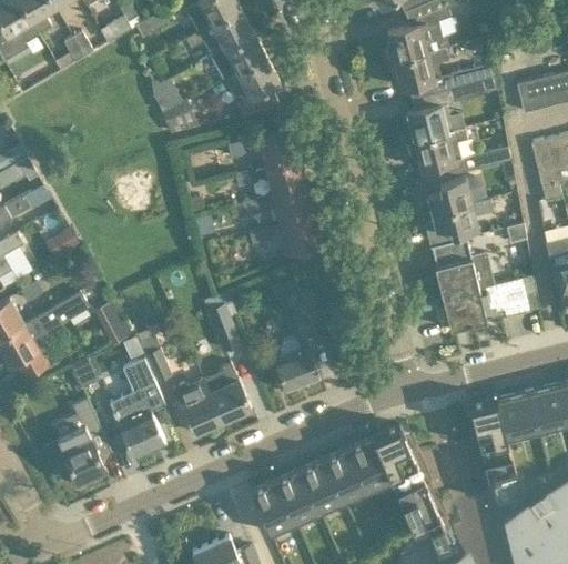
[(0,0),(0,54),(1,57),(0,57),(3,61),(28,48),(26,42),(39,34),(31,21),(18,0),(0,0)]
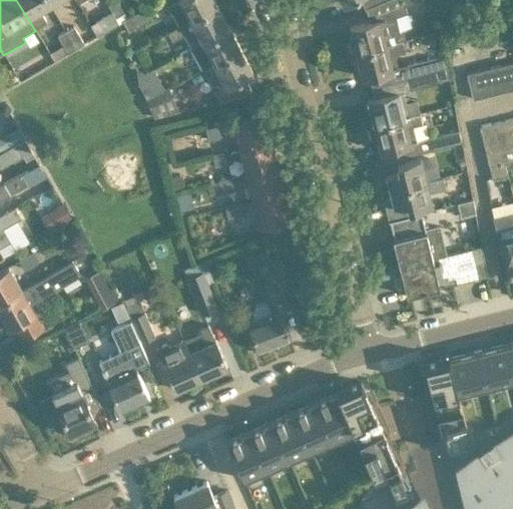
[(45,0),(16,0),(28,19),(35,31),(46,25),(39,13),(49,7),(45,0)]
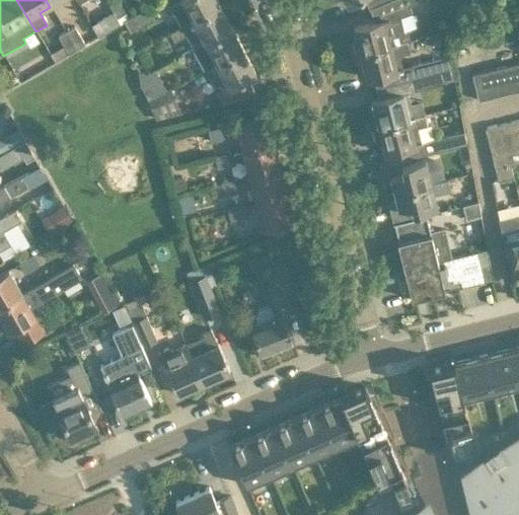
[(181,2),(169,8),(180,29),(193,23),(220,8),(215,0),(179,0),(180,0),(181,2)]
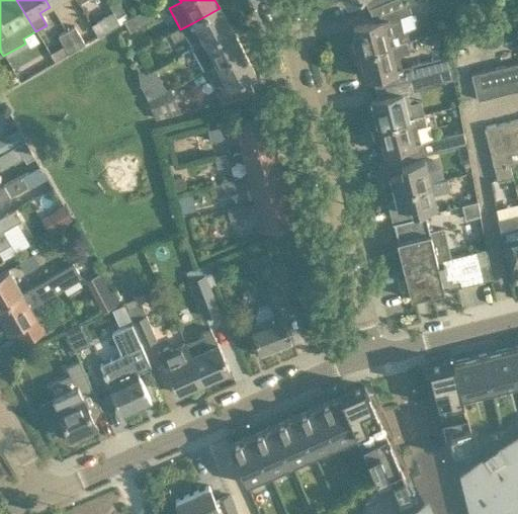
[(359,0),(362,0),(368,11),(391,2),(390,0),(342,0),(347,7),(359,0)]
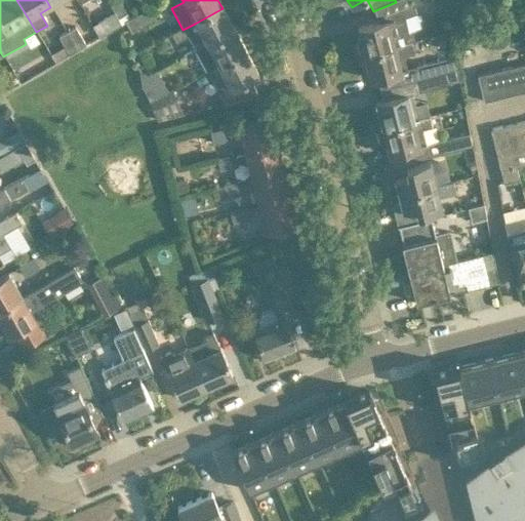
[(358,32),(356,32),(358,41),(356,45),(359,57),(364,56),(400,47),(411,44),(414,44),(411,34),(408,35),(405,21),(403,13),(413,9),(431,1),(430,0),(400,0),(396,2),(373,11),(373,12),(374,12),(379,25),(358,31),(358,32)]
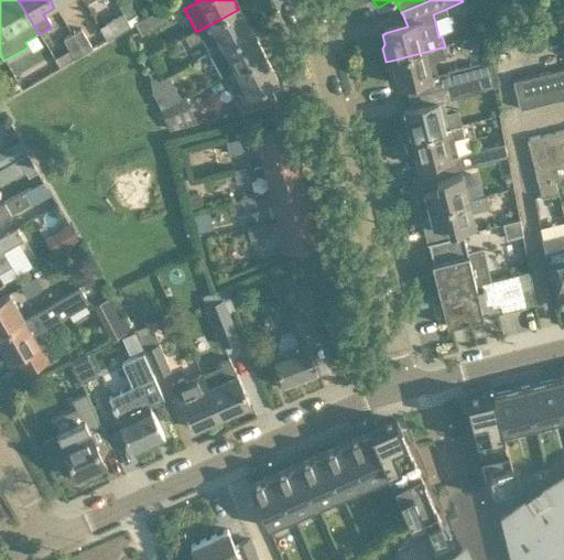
[(129,4),(119,10),(125,18),(130,29),(139,23),(129,4)]
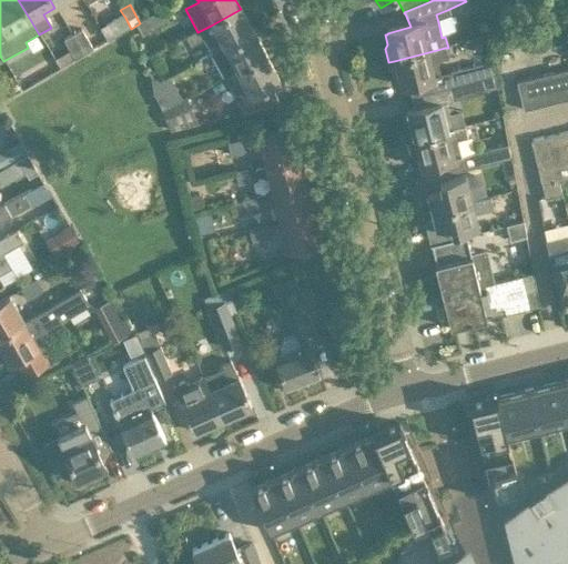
[(198,32),(185,39),(191,48),(203,41),(211,56),(223,49),(253,33),(241,9),(211,26),(198,32)]
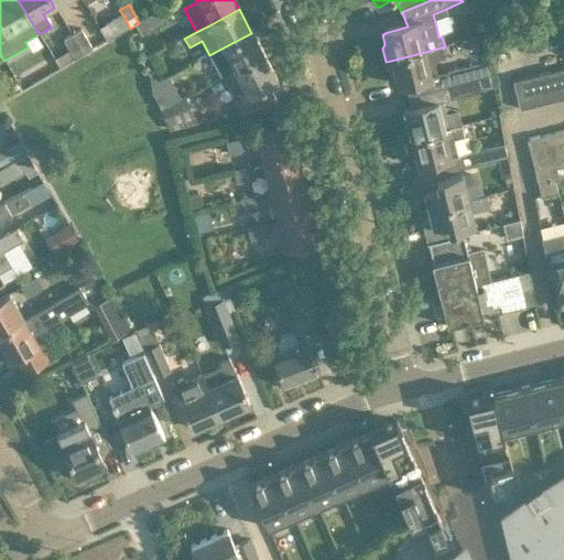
[(139,23),(130,29),(131,30),(134,28),(141,39),(166,24),(160,12),(140,23),(139,23)]
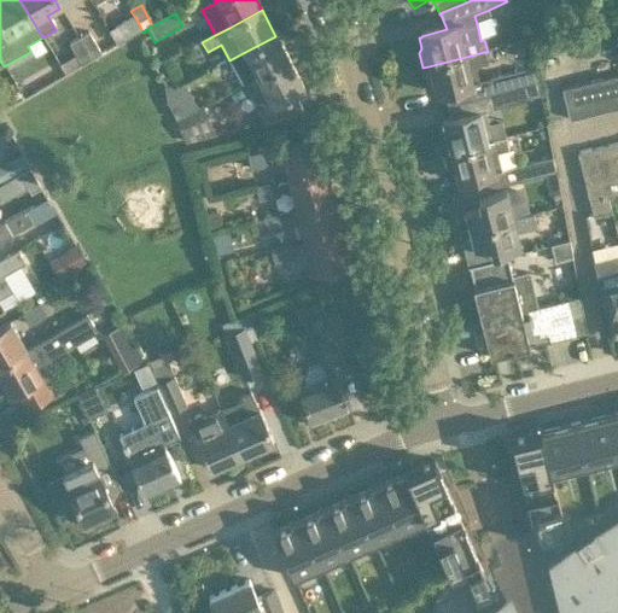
[(136,19),(120,29),(127,42),(132,39),(144,33),(143,31),(136,19)]
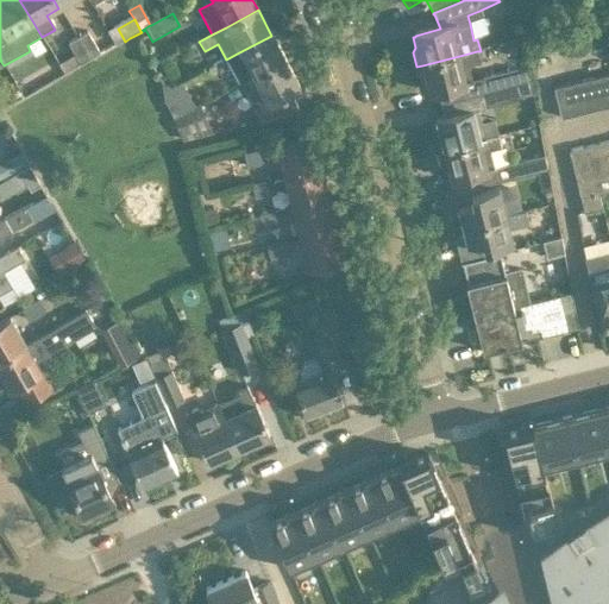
[(87,35),(77,41),(89,61),(89,62),(99,56),(87,35)]
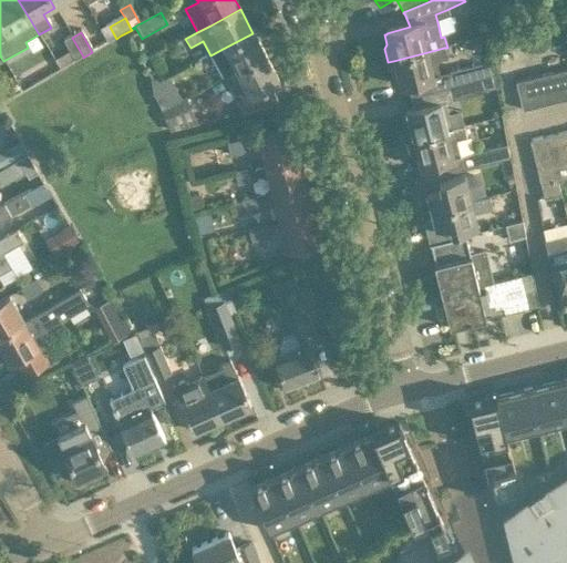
[(223,49),(210,55),(224,80),(266,58),(253,33),(223,49)]
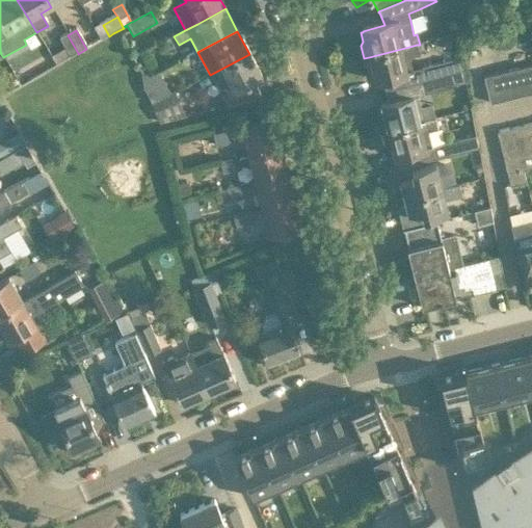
[(68,35),(59,41),(70,59),(78,54),(78,53),(68,35)]
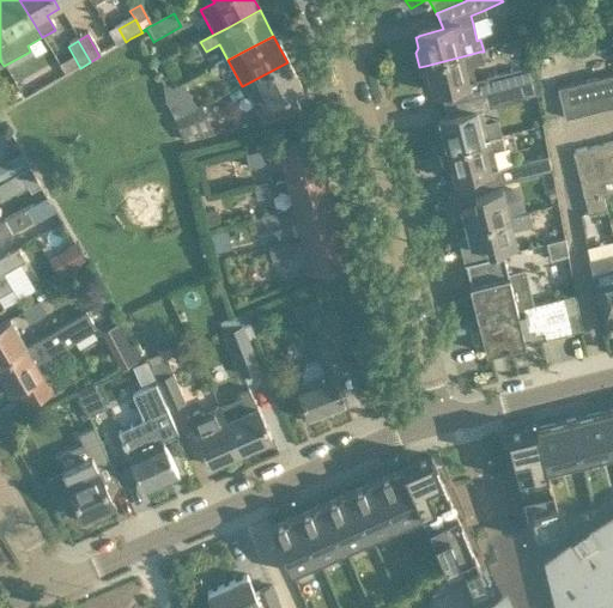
[(432,95),(432,96),(475,85),(472,70),(484,67),(480,52),(467,55),(419,67),(423,81),(428,84),(430,95),(432,95)]
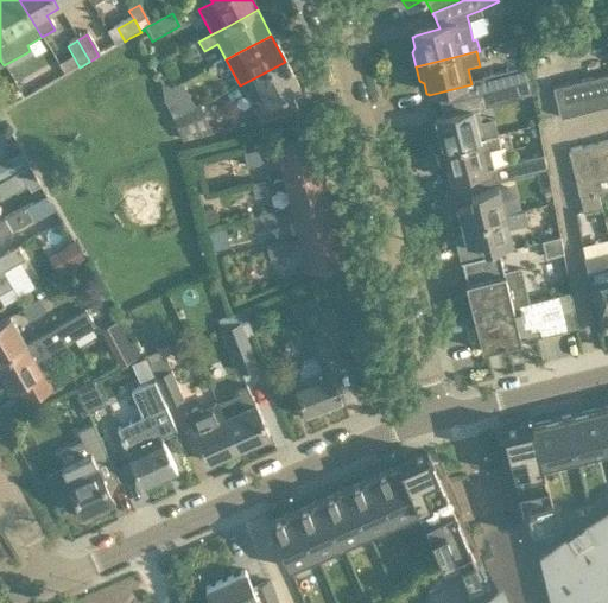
[(240,86),(239,87),(260,125),(299,115),(289,94),(299,88),(285,62),(240,86)]
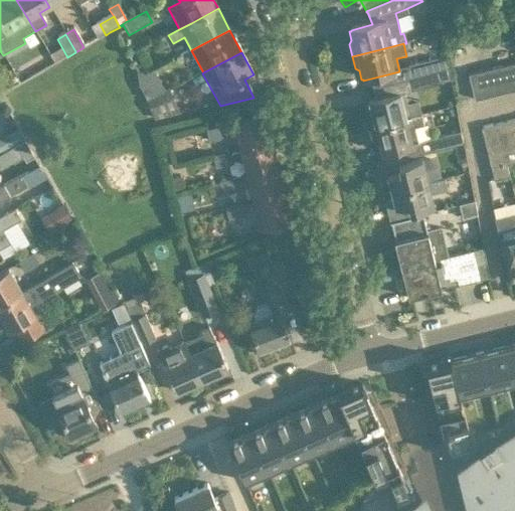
[(448,71),(446,60),(437,63),(437,61),(410,67),(413,79),(438,73),(448,71)]
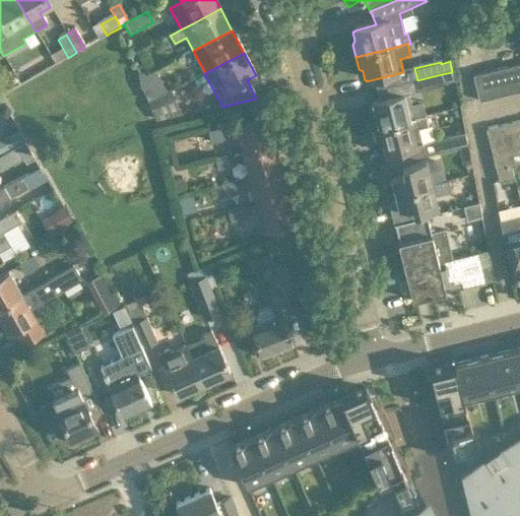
[(519,65),(509,68),(515,93),(519,92),(519,65)]
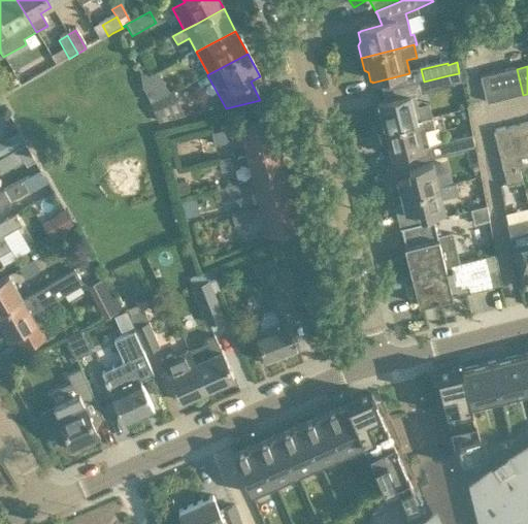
[(512,98),(523,95),(517,69),(504,72),(512,98)]
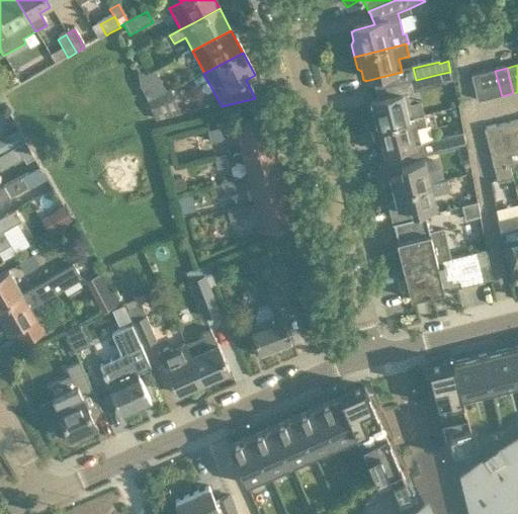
[(490,99),(502,96),(495,71),(483,74),(490,99)]
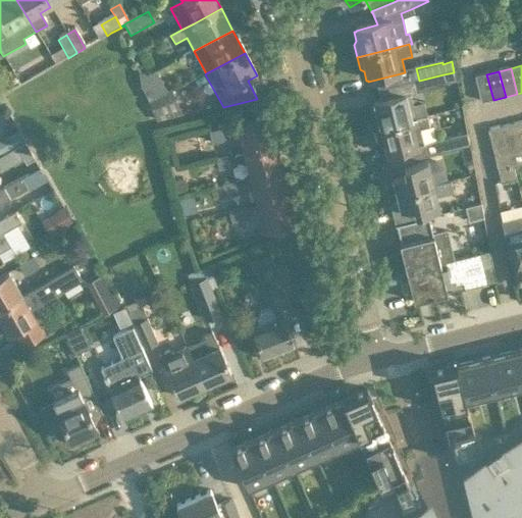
[(447,86),(457,84),(454,72),(444,74),(447,86)]
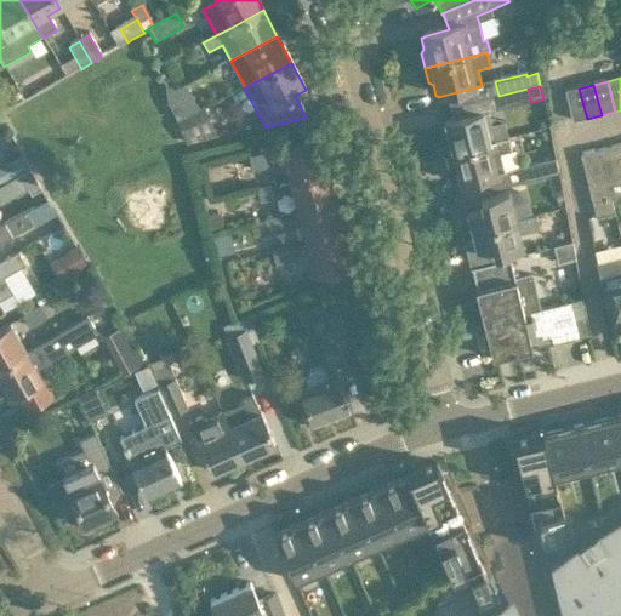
[(587,119),(579,89),(564,92),(571,123),(587,119)]
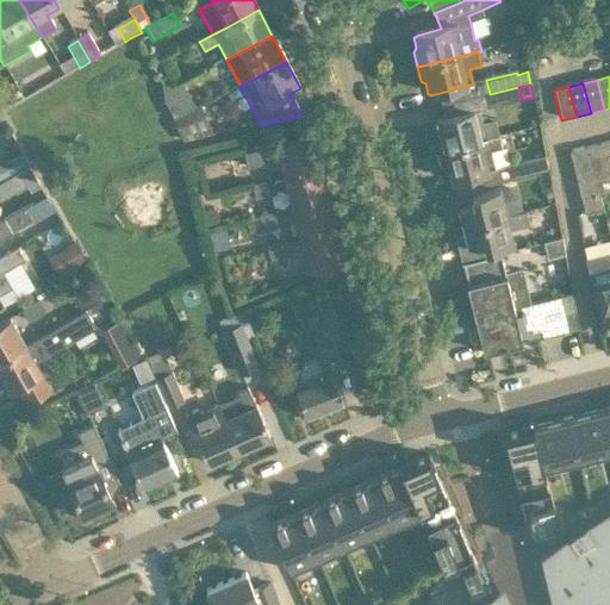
[(437,154),(444,151),(486,141),(484,131),(479,113),(485,111),(481,97),(441,106),(444,120),(437,122),(437,123),(434,124),(436,132),(433,137),(437,154)]
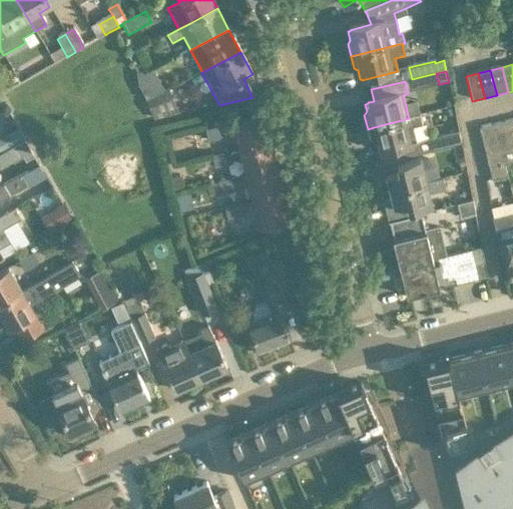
[(149,82),(138,87),(146,101),(156,95),(149,82)]
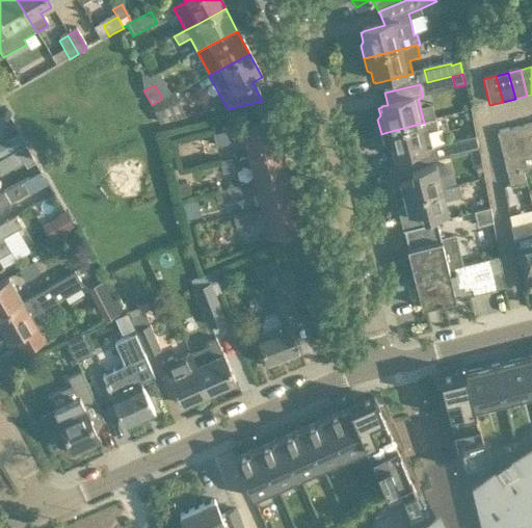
[(176,95),(153,106),(161,126),(186,119),(176,95)]
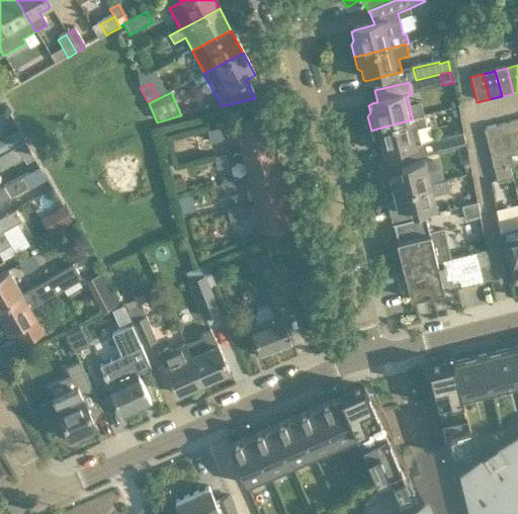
[(383,154),(421,146),(416,131),(426,129),(424,117),(413,119),(377,129),(371,131),(374,146),(379,148),(380,154),(383,154)]
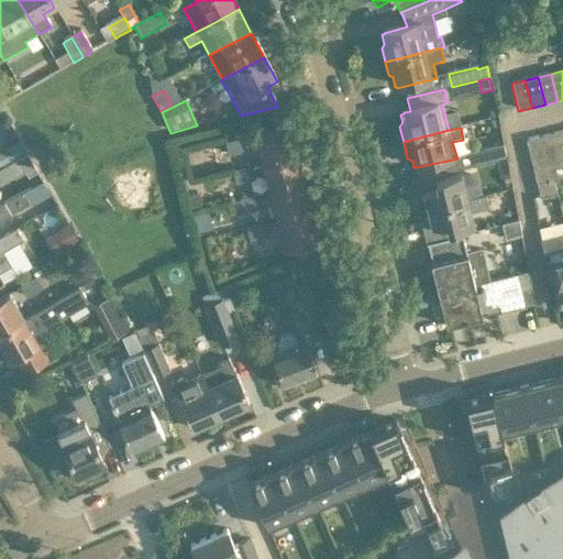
[(268,135),(256,138),(264,166),(296,159),(289,130),(268,135)]
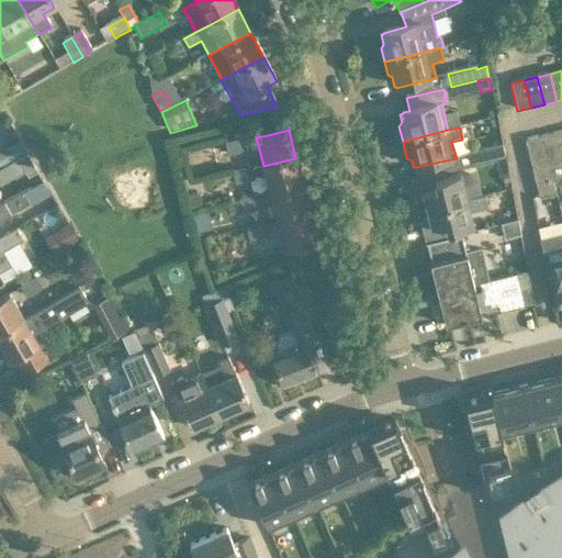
[(561,132),(551,135),(558,165),(561,164),(561,132)]
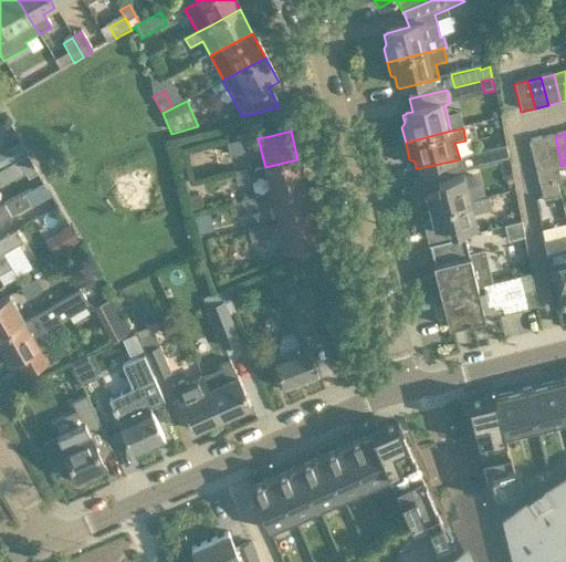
[(549,169),(562,166),(555,136),(542,139),(549,169)]
